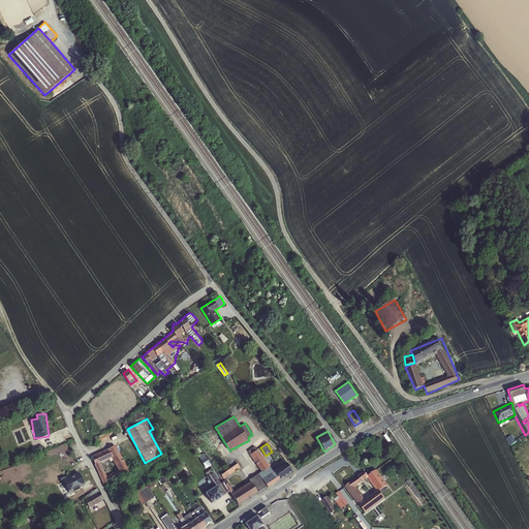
[(118,444),(92,455),(103,483),(129,472),(118,444)]
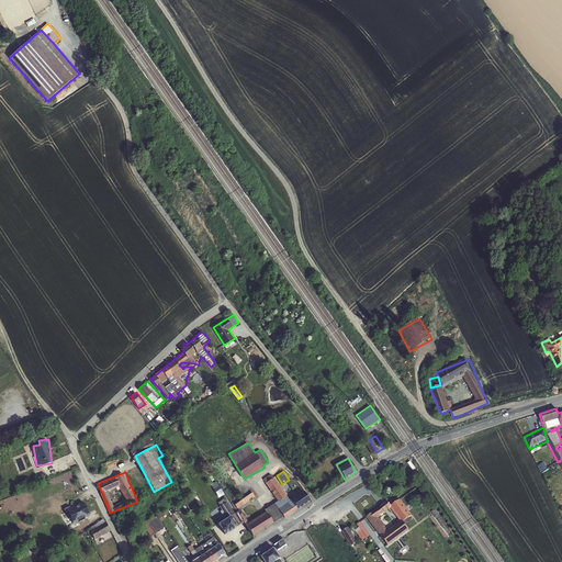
[(298,509),(290,499),(277,481),(270,474),(262,480),(277,502),(265,509),(265,512),(273,524),(283,518),(284,518),(298,509)]
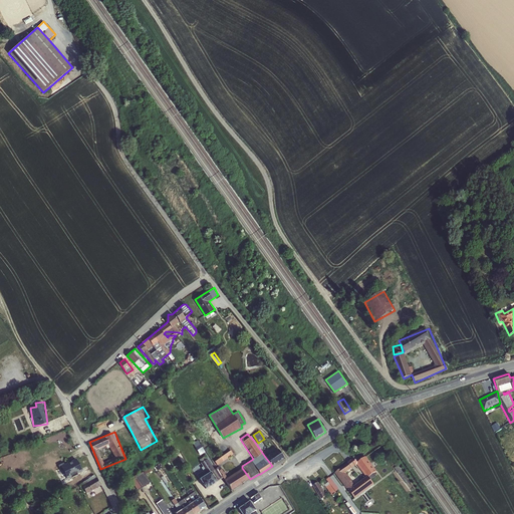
[(199,439),(194,442),(201,455),(206,452),(199,439)]
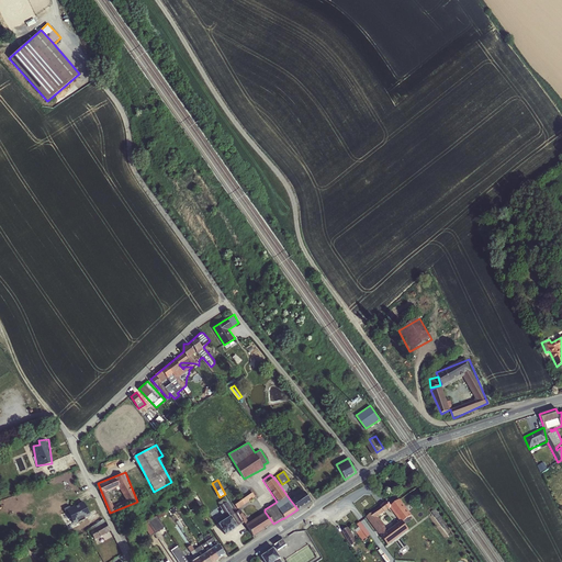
[(254,491),(235,504),(238,508),(256,495),(254,491)]
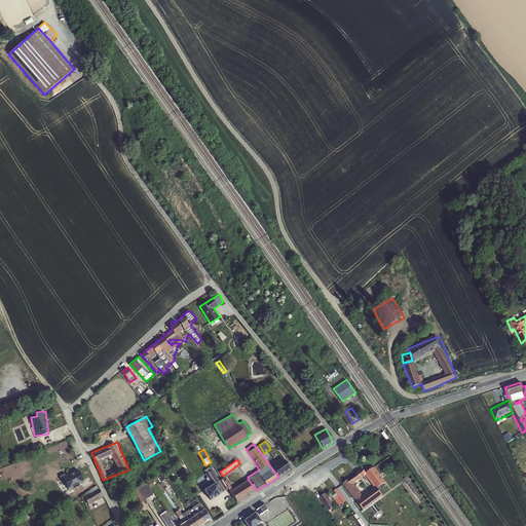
[(271,467),(278,477),(291,470),(285,460),(271,467)]
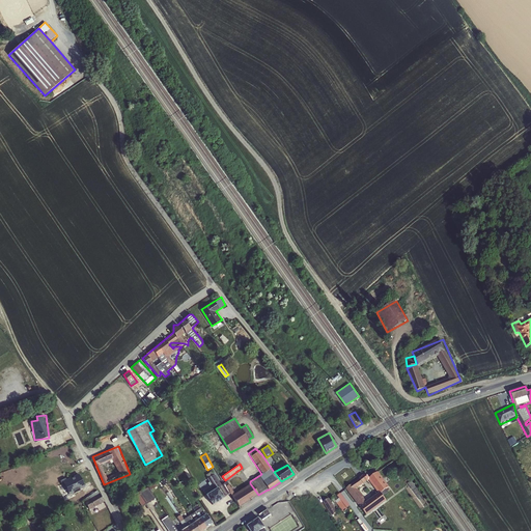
[(367,473),(346,486),(366,515),(388,501),(384,495),(389,491),(387,487),(389,485),(379,471),(370,477),(367,473)]
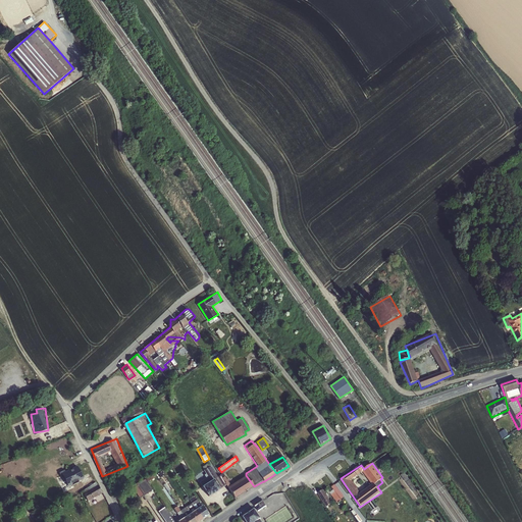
[(73,483),(84,478),(79,465),(60,473),(62,477),(59,478),(64,490),(74,486),(73,483)]
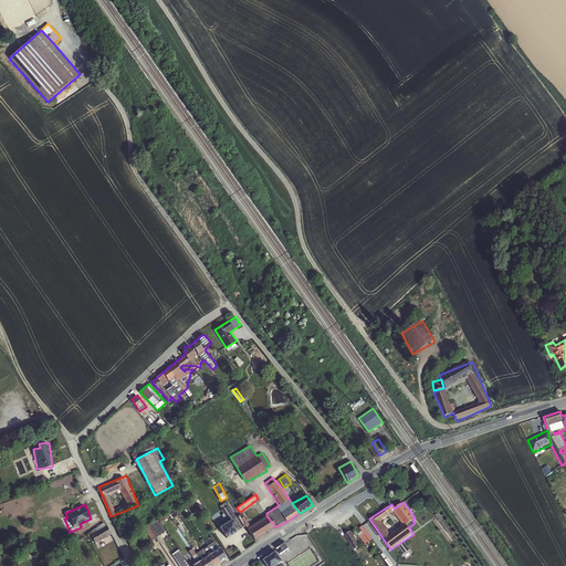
[(245,526),(241,519),(239,515),(236,516),(228,505),(220,510),(224,517),(216,523),(226,538),(245,526)]
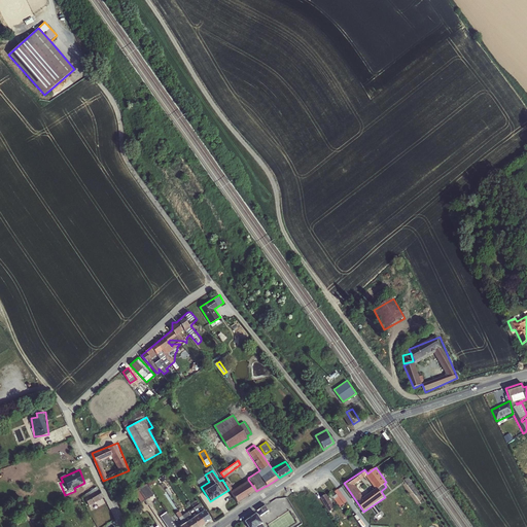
[(256,491),(248,480),(233,490),(226,481),(224,483),(229,490),(237,503),(256,491)]
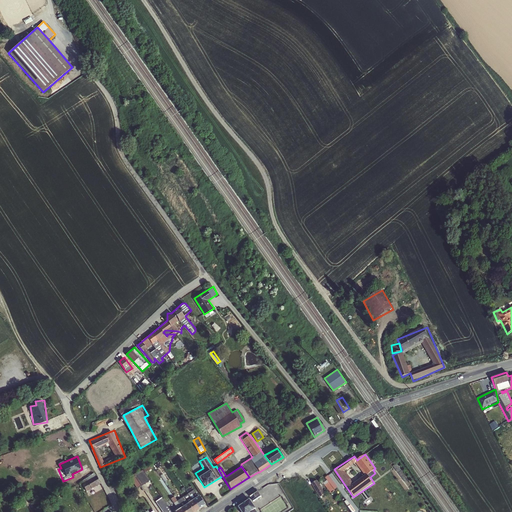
[(137,488),(150,480),(143,469),(130,476),(137,488)]
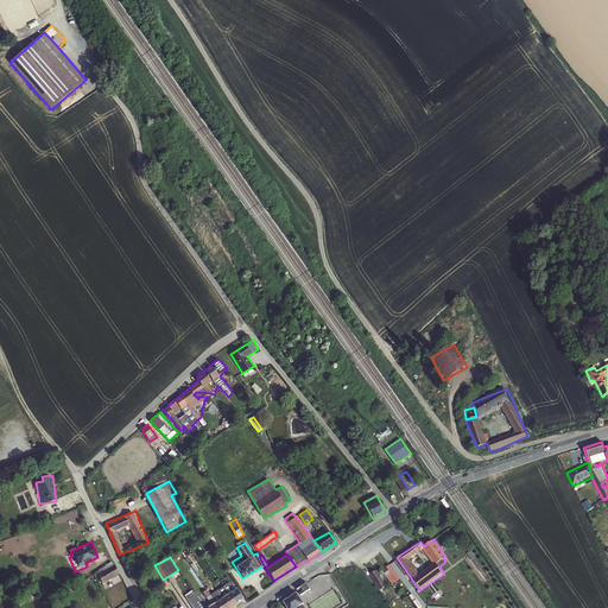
[(97,575),(103,583),(120,572),(113,561),(101,568),(103,571),(97,575)]
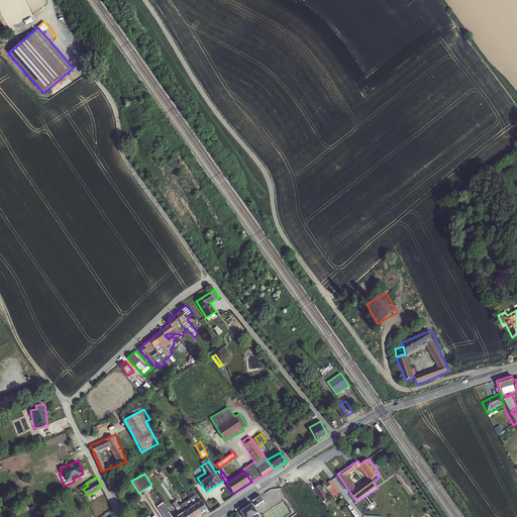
[(328,499),(320,485),(314,489),(322,503),(328,499)]
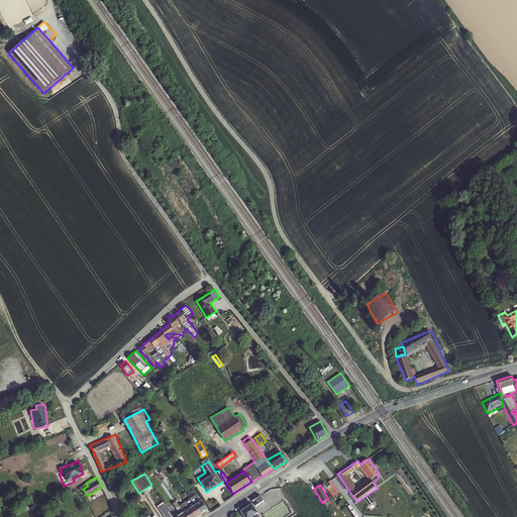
[(90,500),(102,495),(100,491),(88,495),(90,500)]
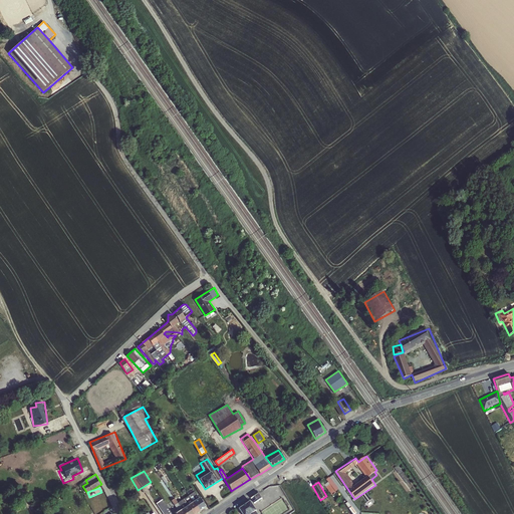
[(189,496),(200,512),(205,508),(192,488),(186,491),(184,489),(182,491),(184,494),(186,492),(189,496)]
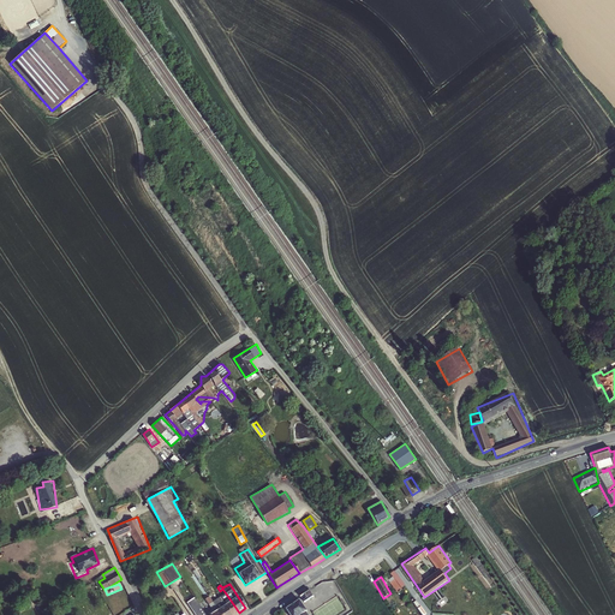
[(302,596),(304,602),(315,596),(311,590),(302,596)]
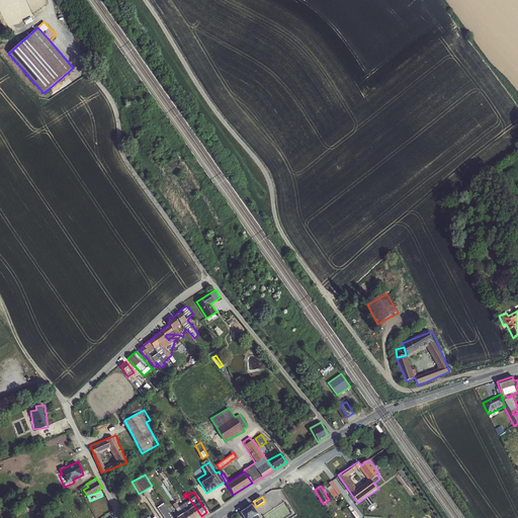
[(197,517),(201,516),(190,500),(185,503),(194,517),(197,517)]
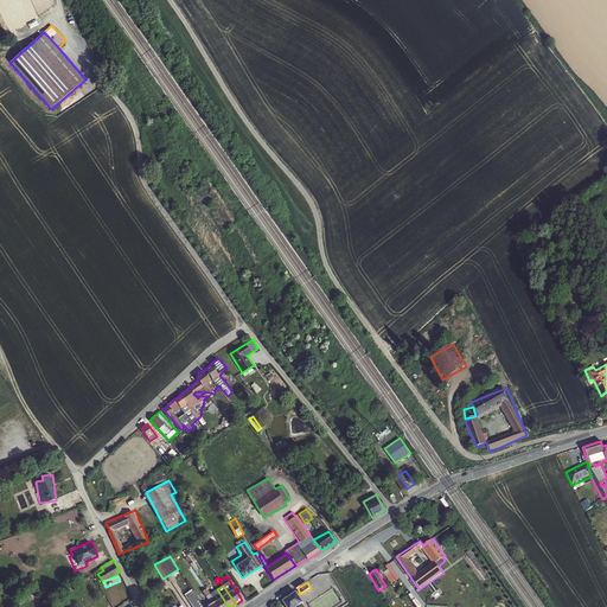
[(218,606),(210,594),(206,589),(202,592),(209,602),(205,605),(205,606),(202,606),(191,590),(184,595),(191,606),(218,606)]
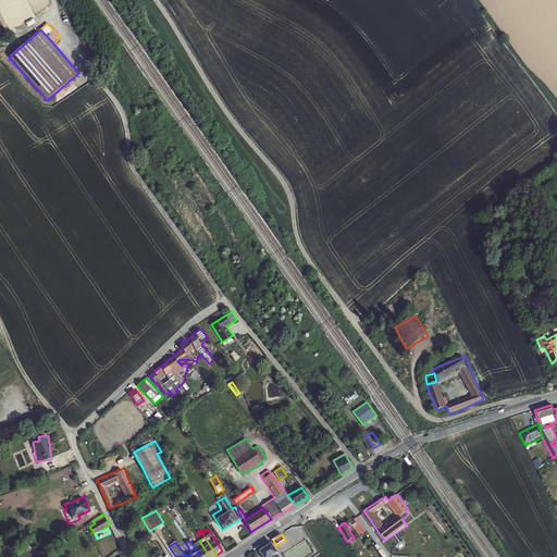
[(193,545),(200,556),(209,556),(199,541),(193,545)]
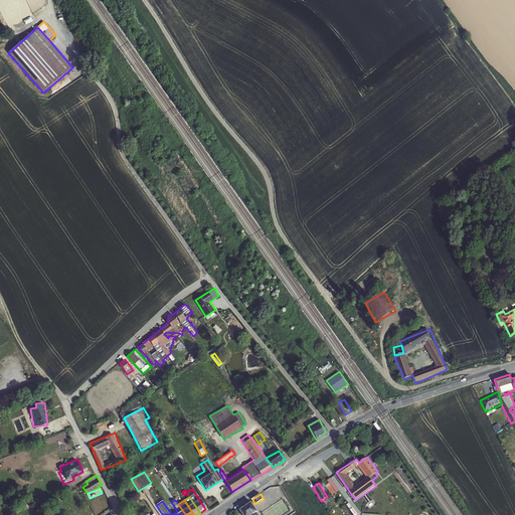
[(251,503),(239,511),(242,514),(258,514),(258,513),(251,503)]
